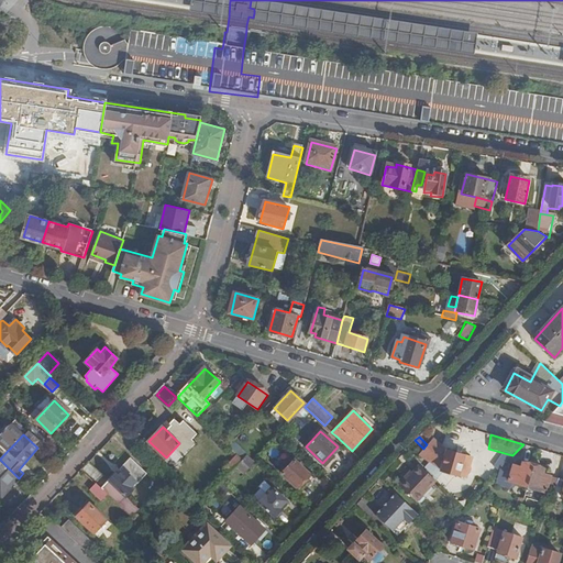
[(446,451),(433,438),(427,444),(423,449),(418,453),(440,471),(466,478),(468,474),(472,473),(472,468),(470,465),(472,459),(446,451)]
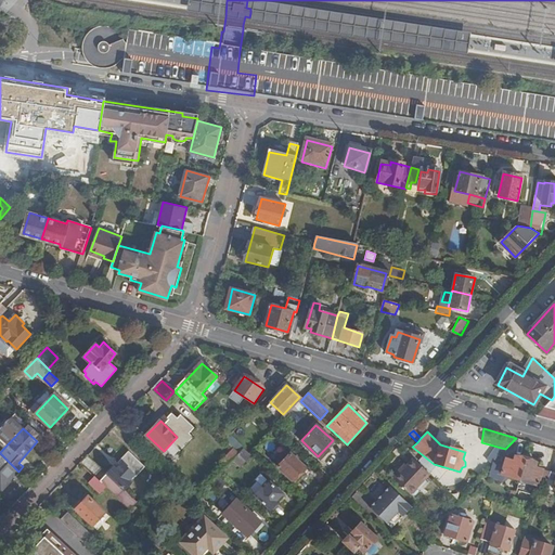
[(440,444),(465,452),(466,449),(441,441),(440,444)]
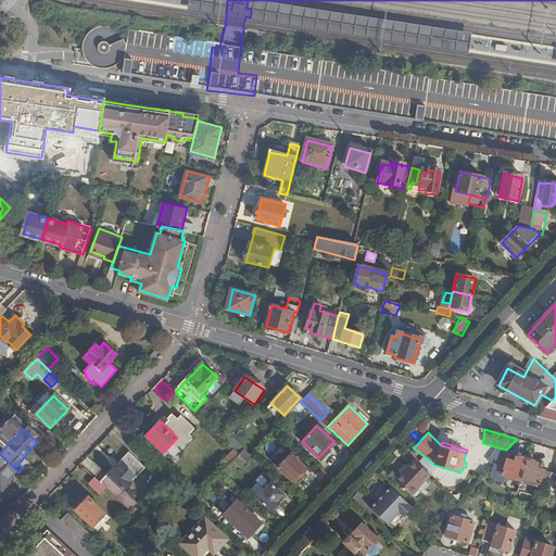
[(247,446),(240,454),(245,459),(253,453),(247,446)]
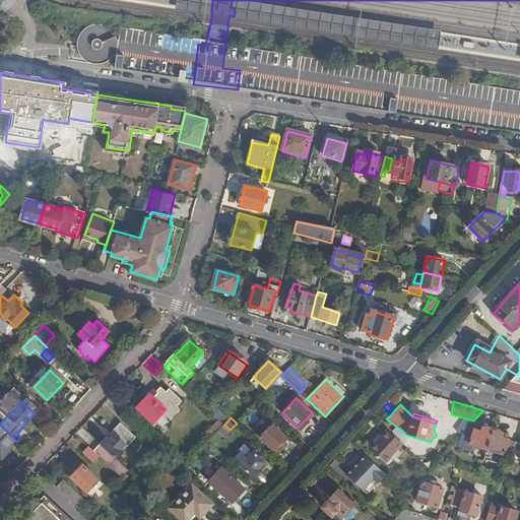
[(208,426),(210,431),(221,426),(219,420),(208,426)]
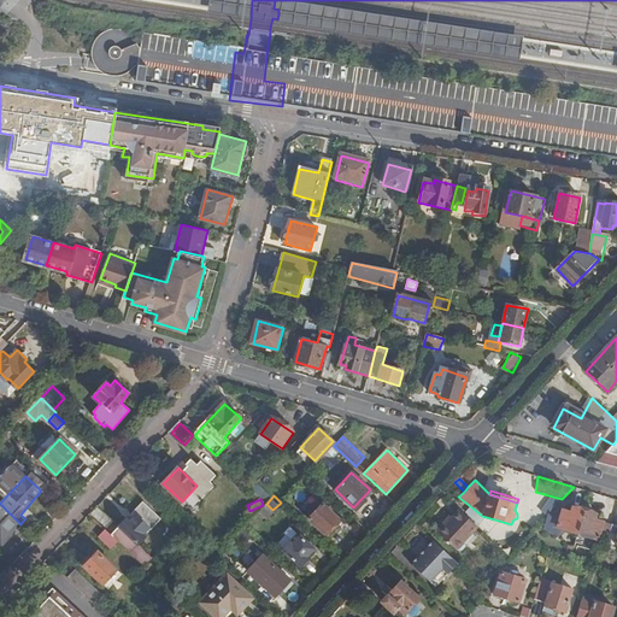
[(111,535),(117,540),(144,565),(150,558),(137,545),(146,536),(145,534),(150,529),(151,530),(162,519),(145,503),(134,512),(135,515),(130,521),(128,518),(111,535)]
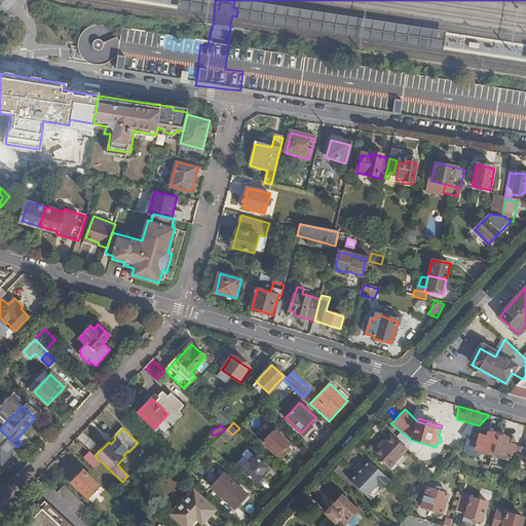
[(0,429),(0,460),(2,463),(10,455),(8,454),(16,446),(0,429)]
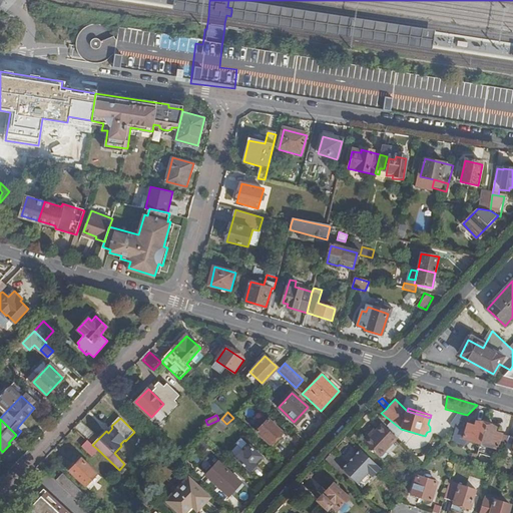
[(271,444),(283,432),(269,419),(258,431),(271,444)]
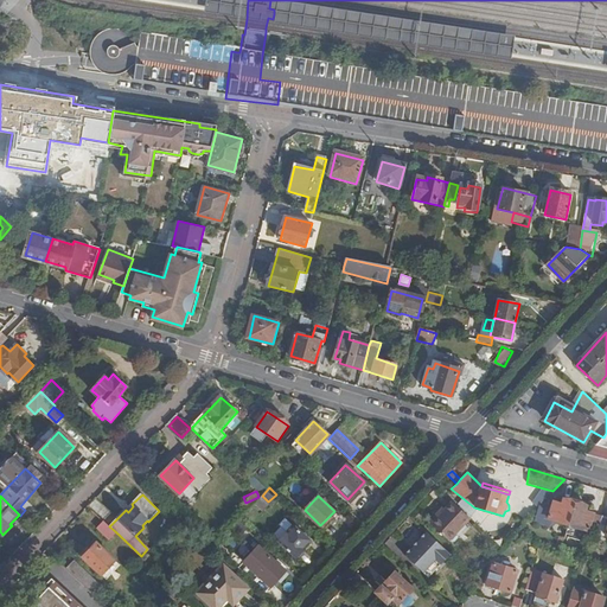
[(568,524),(575,502),(563,498),(561,504),(553,502),(548,517),(568,524)]
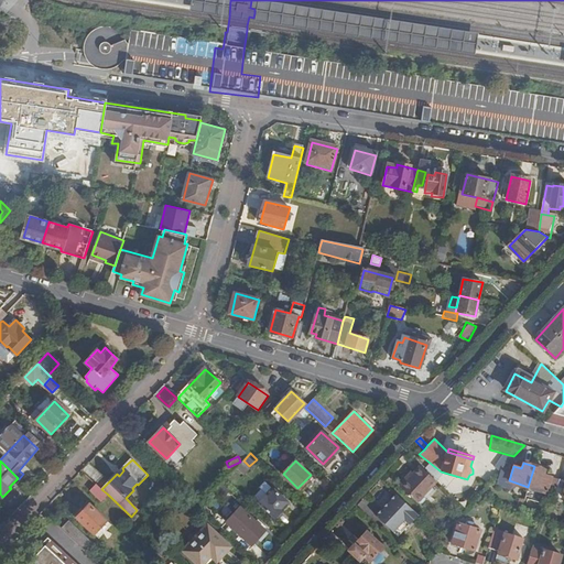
[(435,480),(420,466),(413,474),(401,486),(416,501),(435,480)]
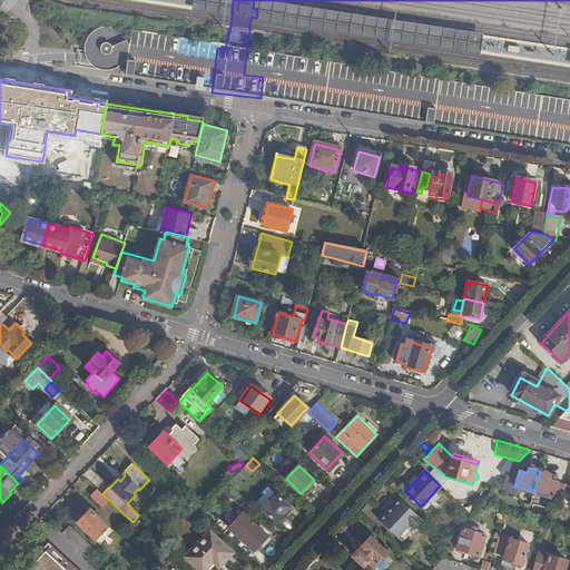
[(550,474),(540,471),(533,492),(551,498),(560,501),(560,500),(564,485),(549,480),(550,474)]
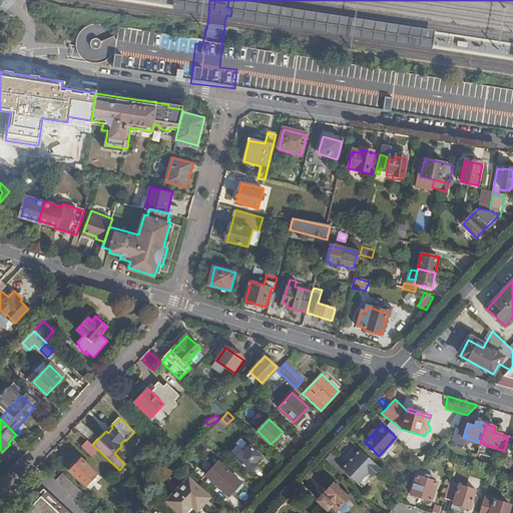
[(365,442),(376,431),(373,429),(362,440),(365,442)]
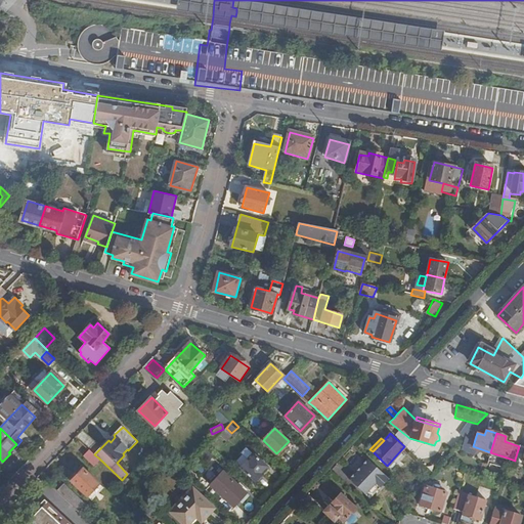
[(523,462),(523,456),(523,446),(519,445),(519,446),(515,460),(523,462)]
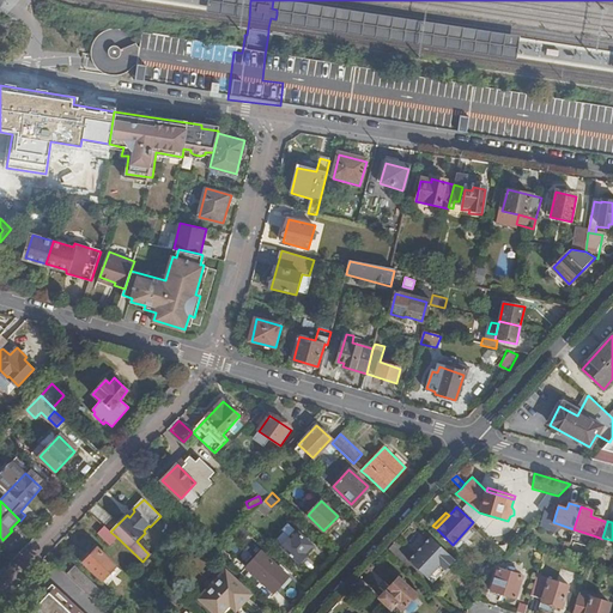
[(110,532),(105,527),(98,534),(109,544),(116,536),(110,532)]
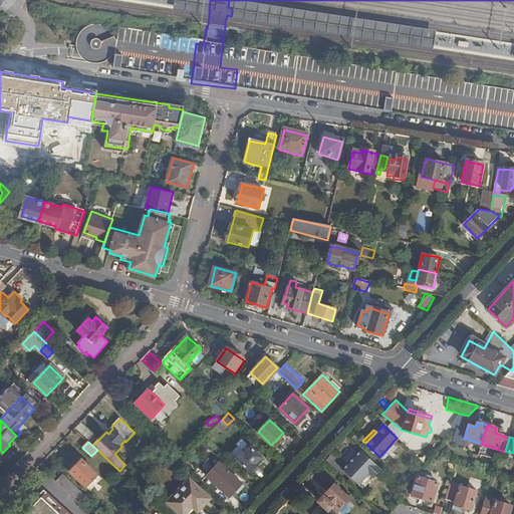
[(251,471),(263,458),(249,445),(237,457),(251,471)]
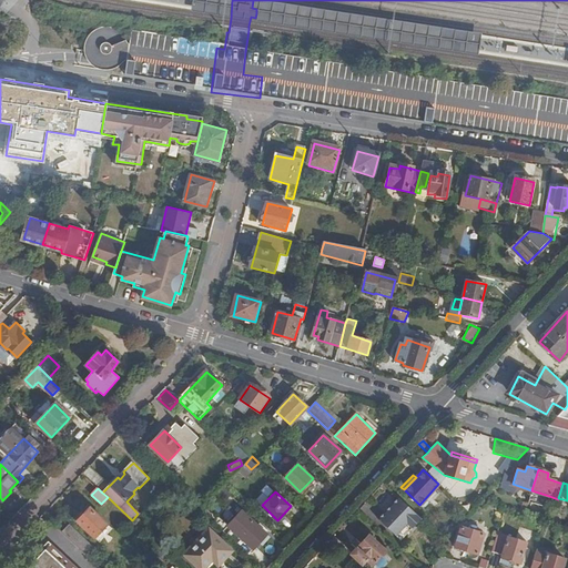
[(422,518),(399,498),(378,520),(402,540),(422,518)]
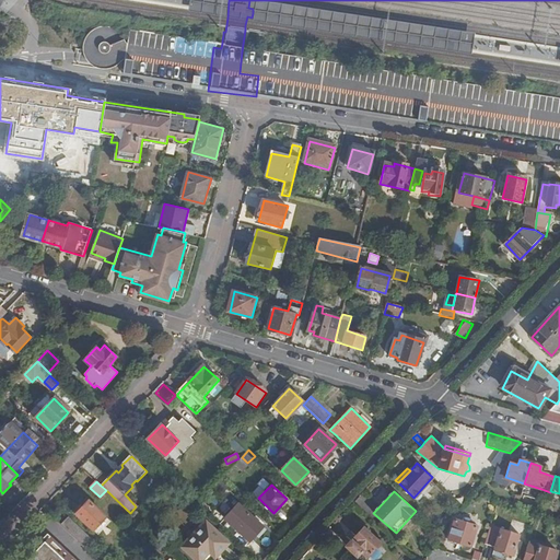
[(93,531),(106,517),(86,499),(81,505),(83,506),(76,514),(93,531)]
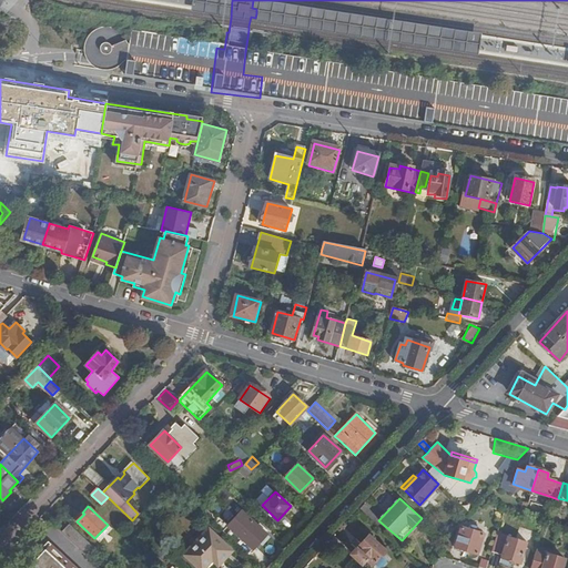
[(253,519),(233,540),(249,555),(267,534),(253,519)]
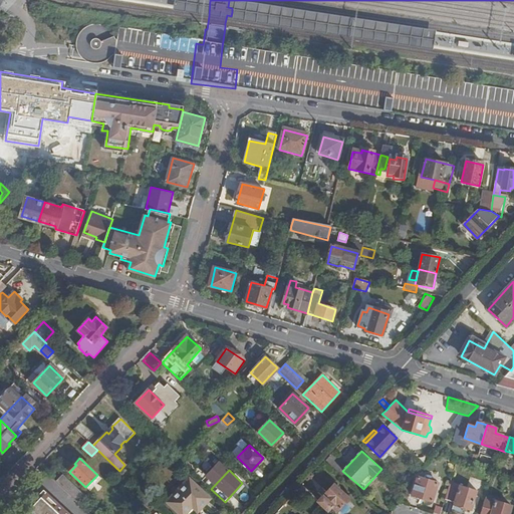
[(432,501),(438,482),(418,476),(412,495),(432,501)]
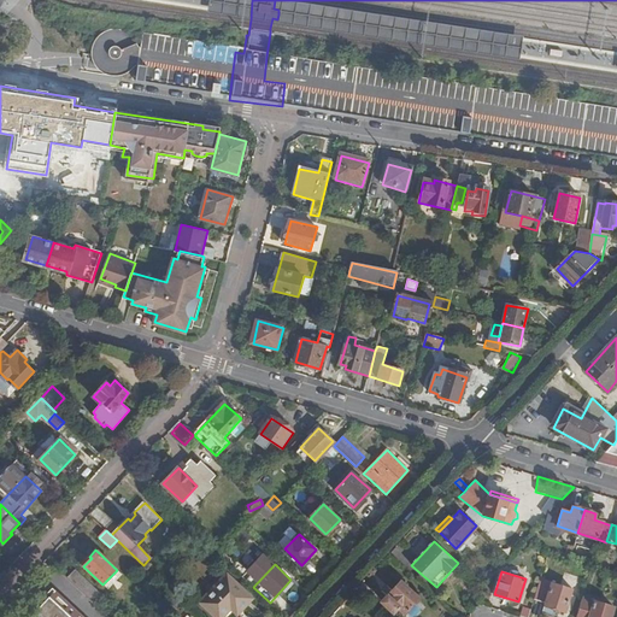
[(201,600),(218,616),(224,616),(239,603),(245,607),(253,599),(227,574),(201,600)]
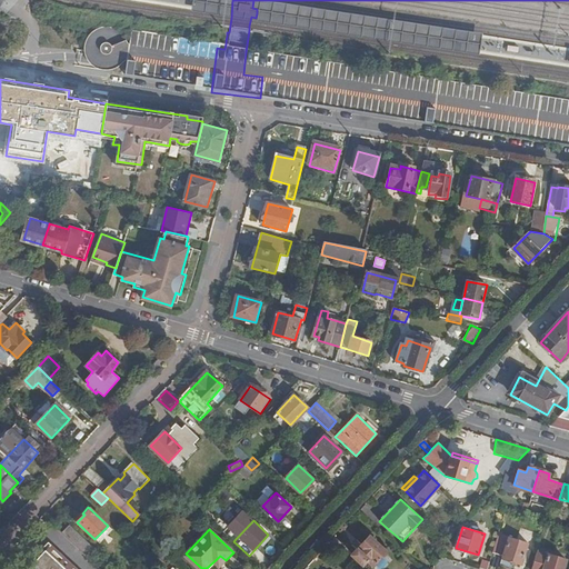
[(69,530),(65,535),(91,559),(96,555),(69,530)]
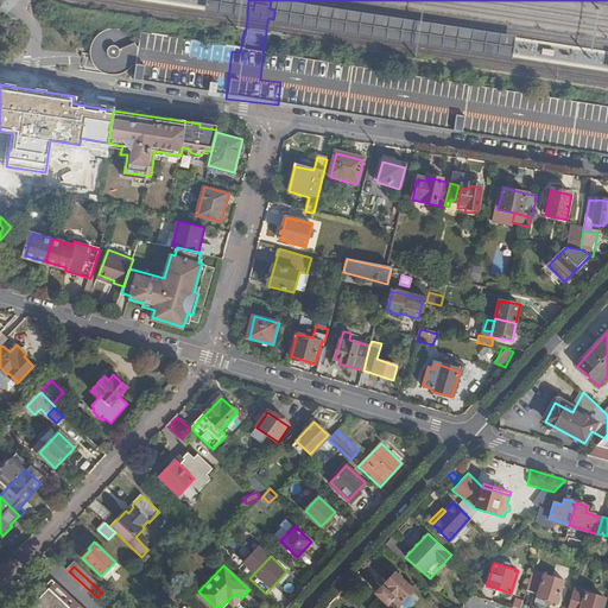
[(570,583),(532,571),(526,593),(556,601),(557,599),(563,601),(567,589),(568,590),(570,583)]
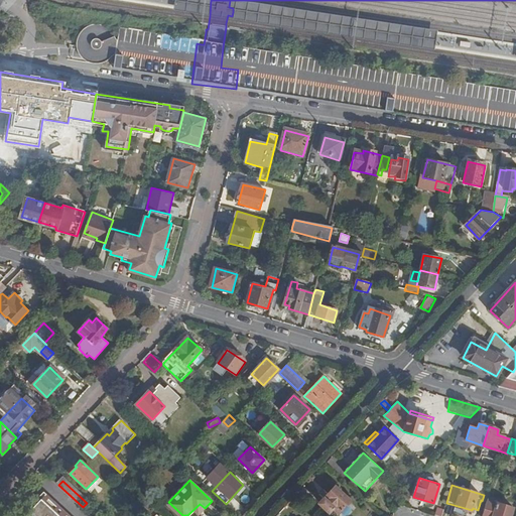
[(332,515),(337,515),(351,500),(336,486),(328,495),(329,496),(326,500),(325,499),(320,503),(330,512),(330,514),(332,515)]
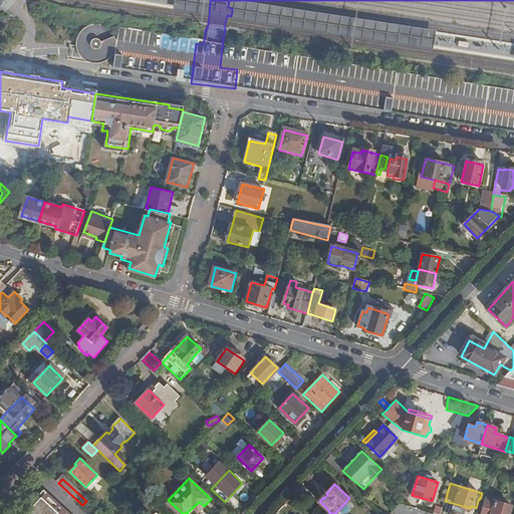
[(75,513),(50,489),(47,492),(69,513),(75,513)]
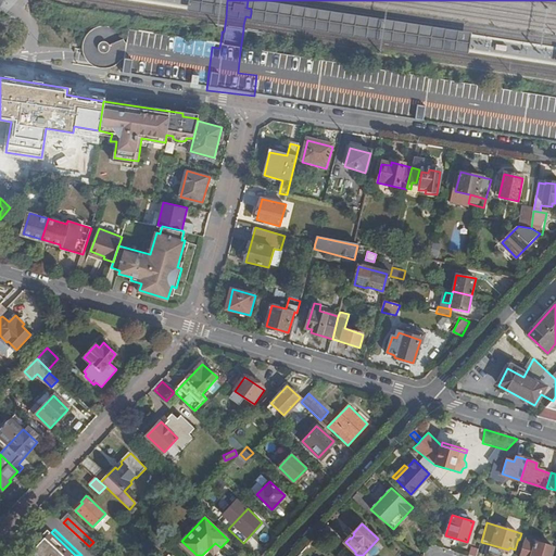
[(75,555),(51,532),(34,550),(39,555),(75,555)]
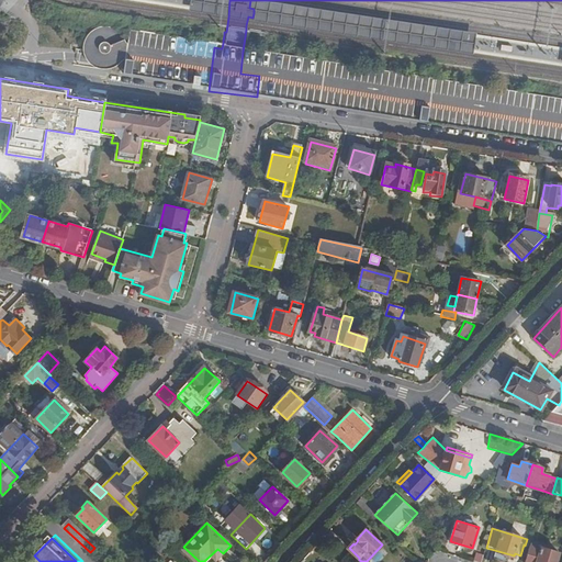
[(530,543),(524,561),(554,561),(559,552),(530,543)]
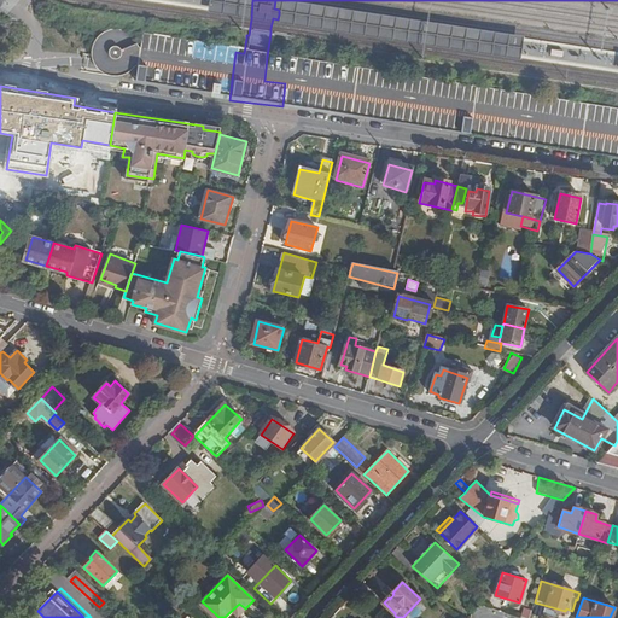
[(239,604),(225,617),(235,617),(245,608),(239,604)]
